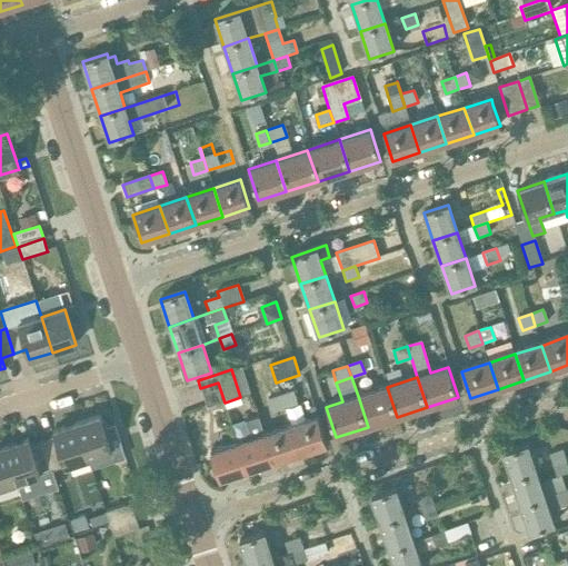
[(207,408),(225,403),(218,383),(200,388),(207,408)]
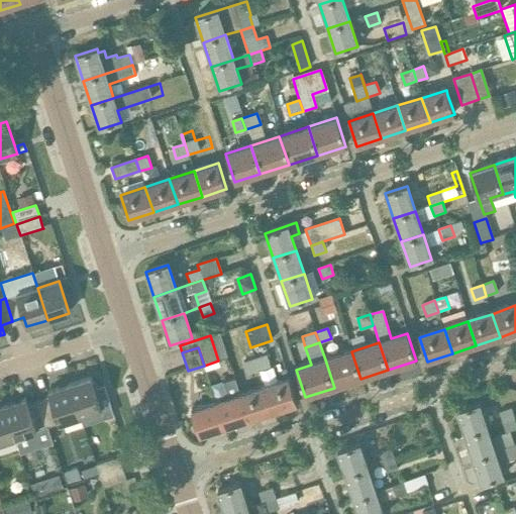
[(334,388),(360,379),(351,351),(325,360),(334,388)]
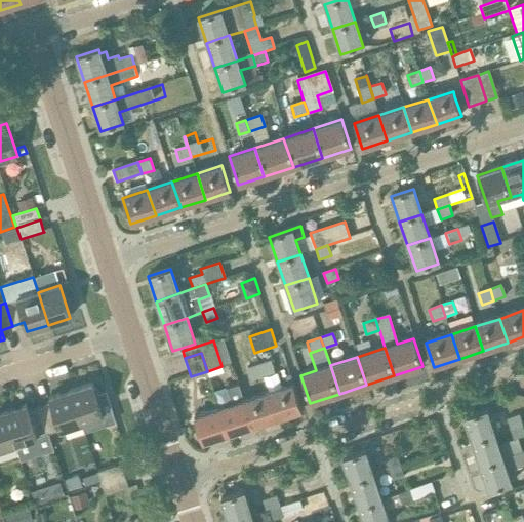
[(275,373),(271,362),(259,365),(263,377),(275,373)]
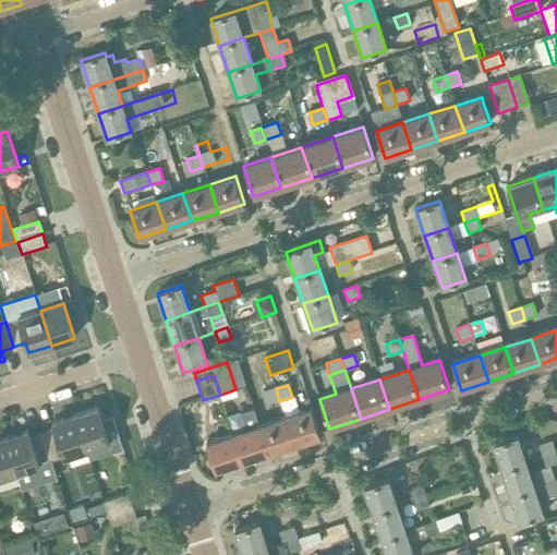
[(276,388),(263,393),(266,405),(279,401),(276,388)]
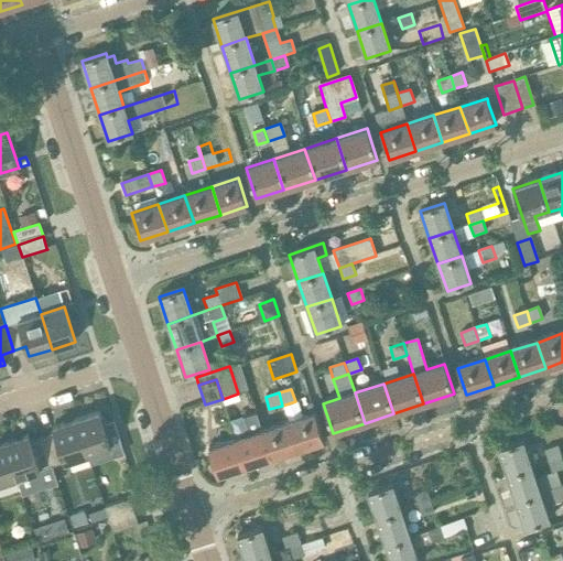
[(87,455),(89,454),(110,448),(99,412),(76,420),(87,455)]
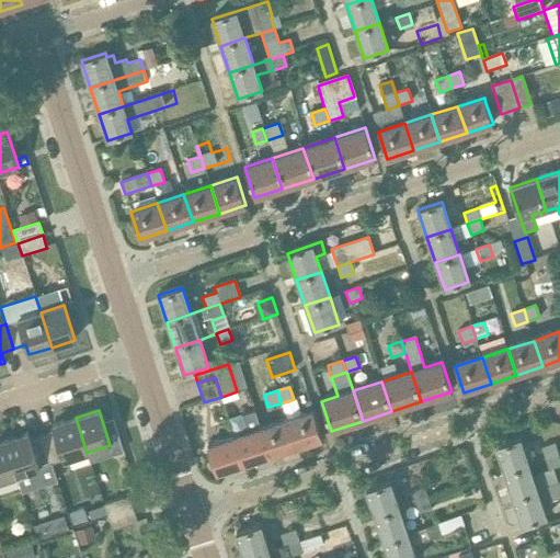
[(269,456),(260,429),(254,411),(242,416),(248,433),(235,436),(243,465),(269,456)]
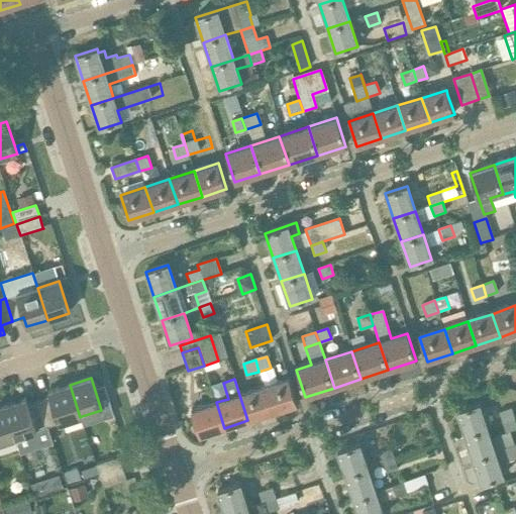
[(297,404),(291,385),(289,379),(264,387),(273,412),(297,404)]
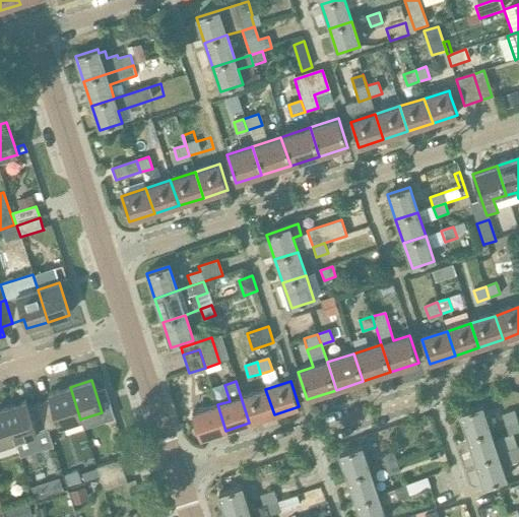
[(48,431),(80,419),(70,387),(48,394),(51,403),(40,407),(48,431)]
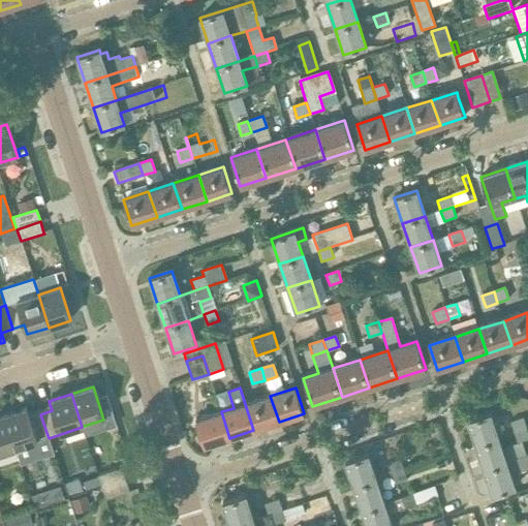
[(253,430),(279,422),(270,396),(245,404),(253,430)]
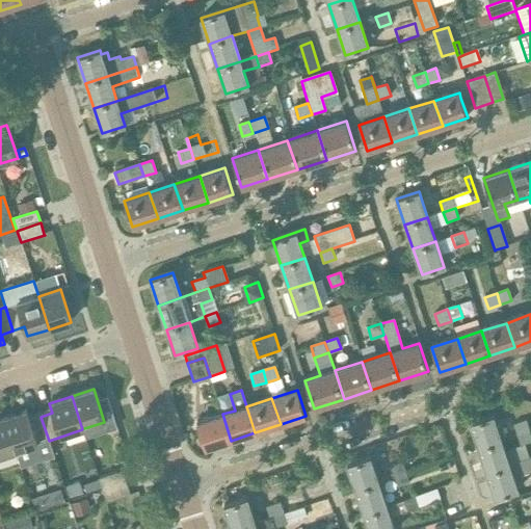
[(49,441),(41,417),(29,421),(26,411),(4,418),(15,451),(49,441)]
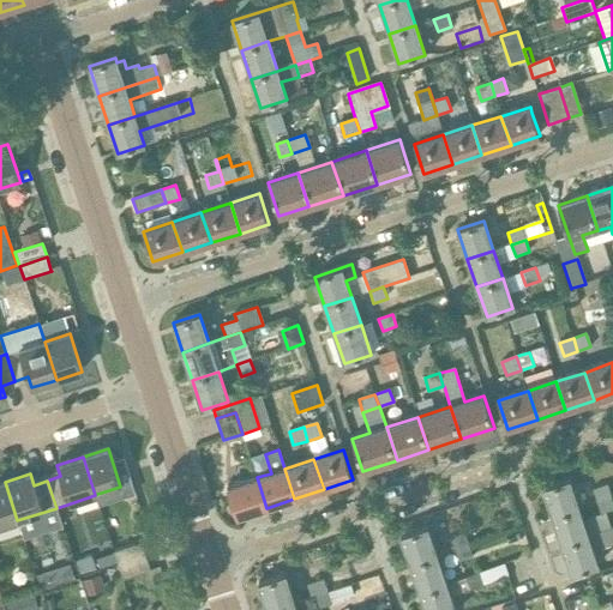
[(236,518),(266,508),(257,477),(227,488),(236,518)]
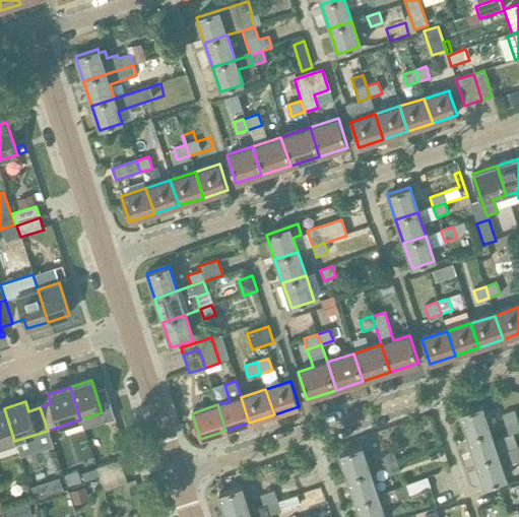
[(490,432),(488,426),(481,406),(459,413),(467,439),(490,432)]
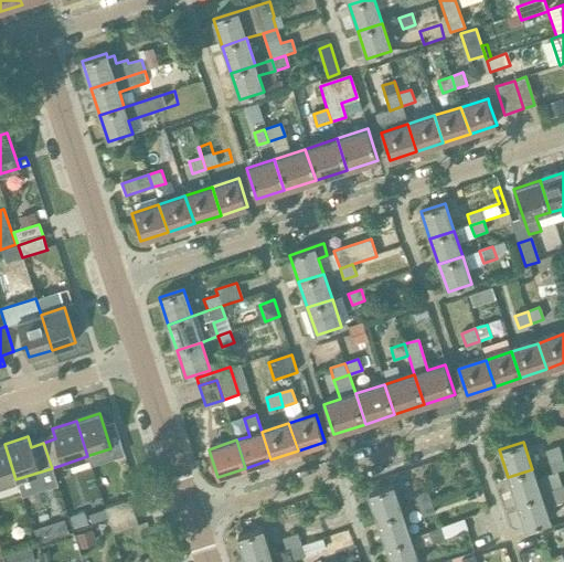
[(0,485),(16,479),(4,444),(0,446),(0,485)]
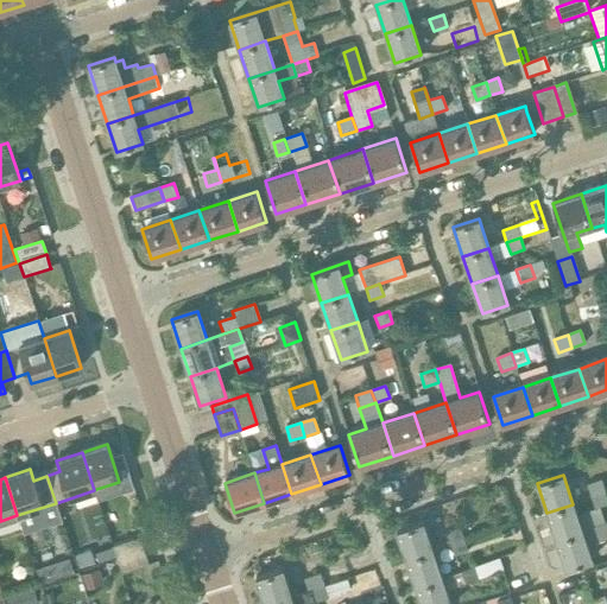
[(606,494),(601,481),(587,485),(592,498),(606,494)]
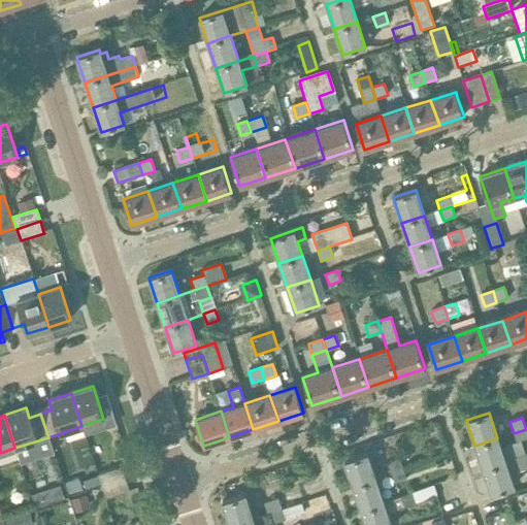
[(526,432),(526,429),(514,433),(517,443),(526,438),(526,432)]
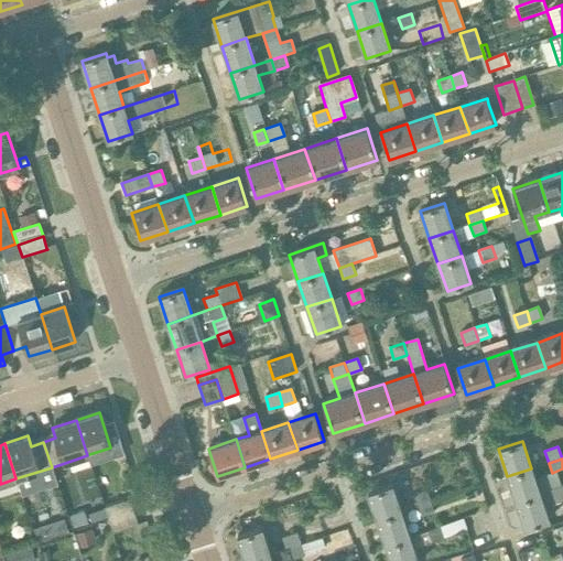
[(541,495),(540,494),(531,468),(507,476),(516,503),(541,495)]
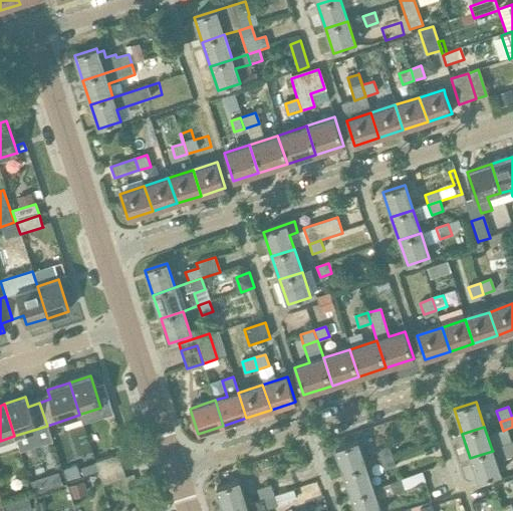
[(365,466),(365,465),(357,441),(335,449),(343,473),(365,466)]
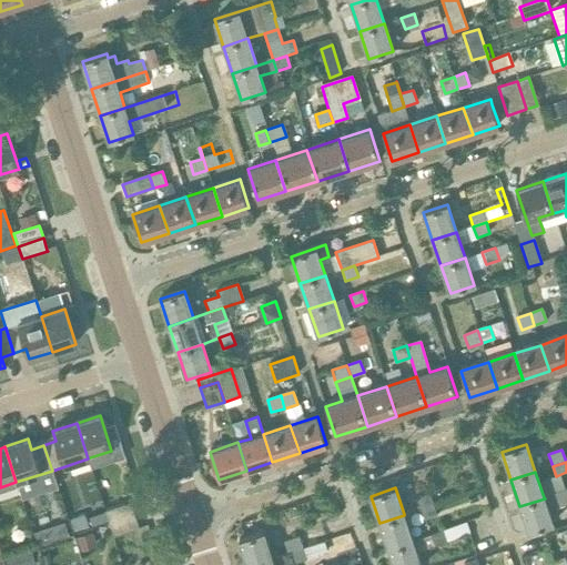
[(553,525),(548,511),(566,505),(566,503),(566,502),(566,490),(545,498),(519,506),(528,533),(553,525)]
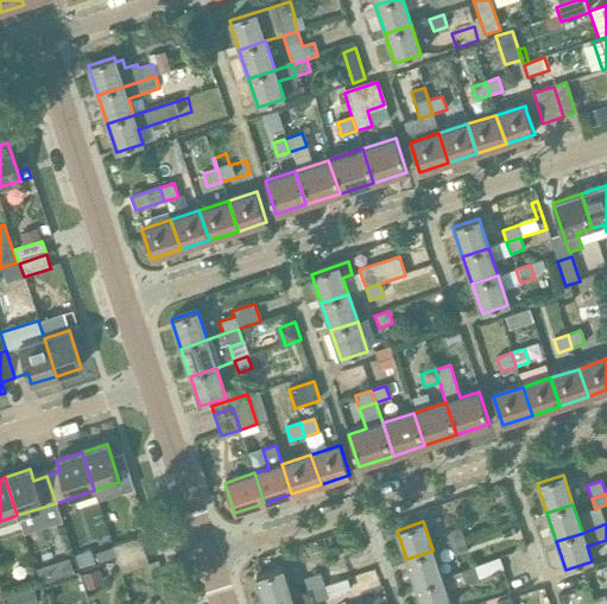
[(450,545),(465,540),(460,528),(447,532),(450,545)]
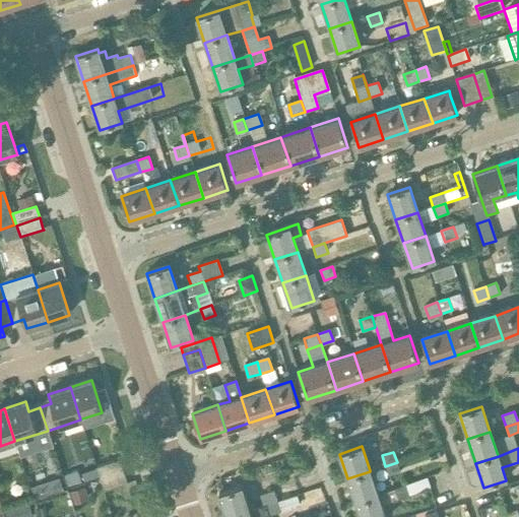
[(100,479),(123,472),(119,460),(95,468),(100,479)]
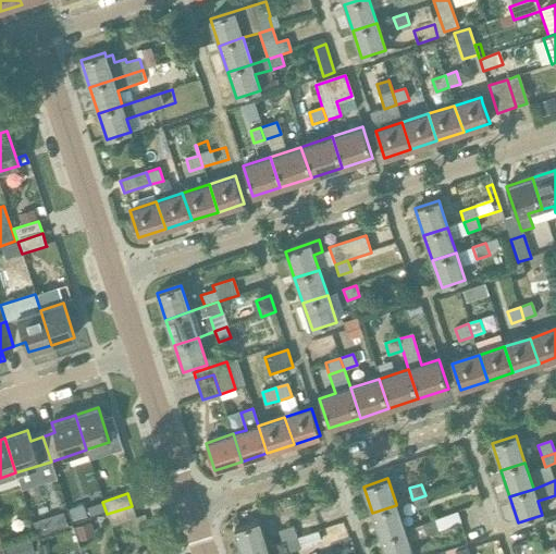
[(416,511),(429,506),(425,495),(412,500),(416,511)]
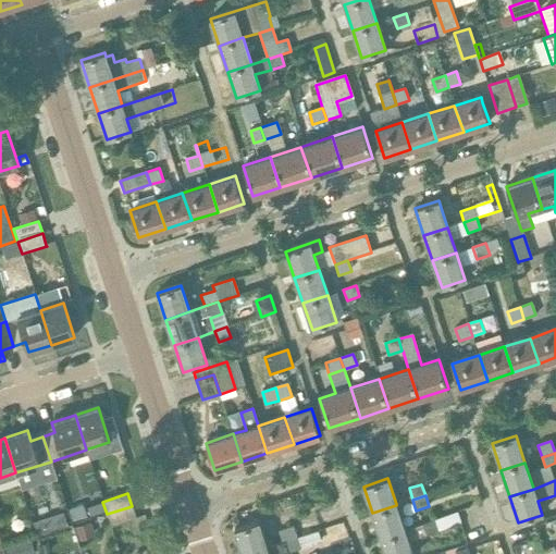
[(405,531),(405,530),(396,505),(372,513),(381,539),(405,531)]
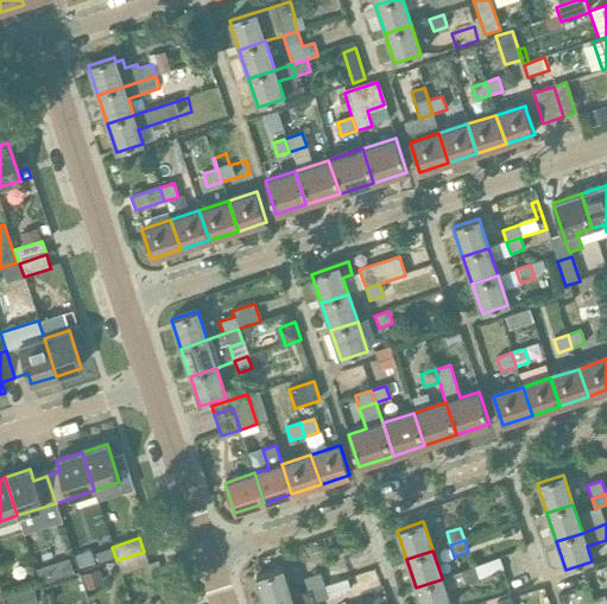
[(121,574),(126,573),(149,565),(144,552),(117,560),(121,574)]
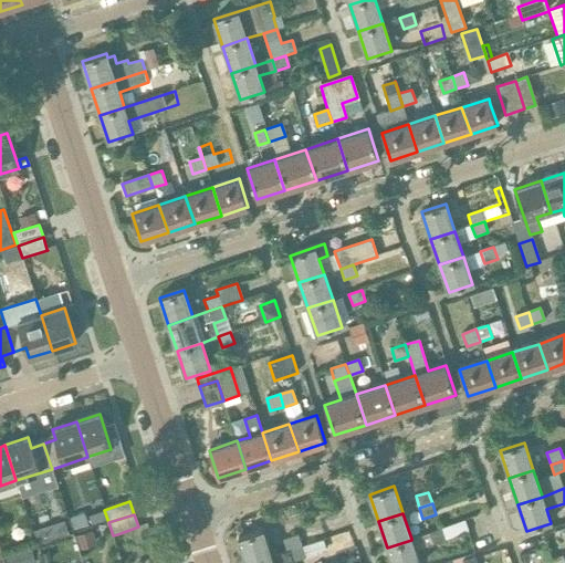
[(419,562),(416,552),(468,533),(463,521),(411,539),(411,540),(387,548),(391,562),(419,562)]
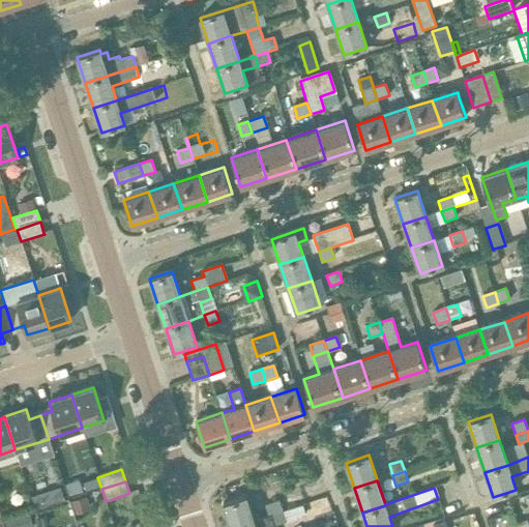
[(40,495),(31,497),(35,509),(43,507),(40,495)]
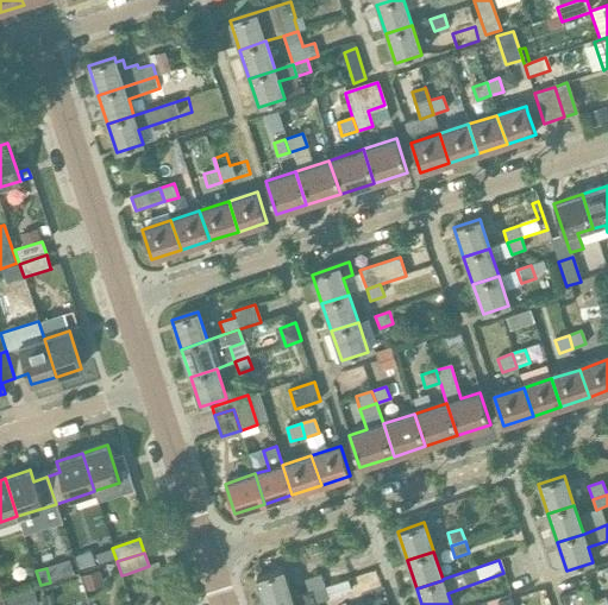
[(256,578),(264,604),(275,604),(293,599),(282,569),(256,578)]
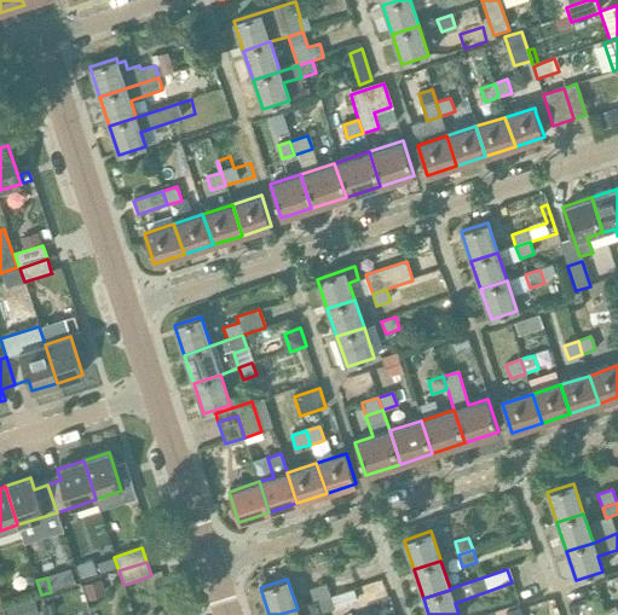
[(380,591),(359,581),(353,596),(374,604),(380,591)]
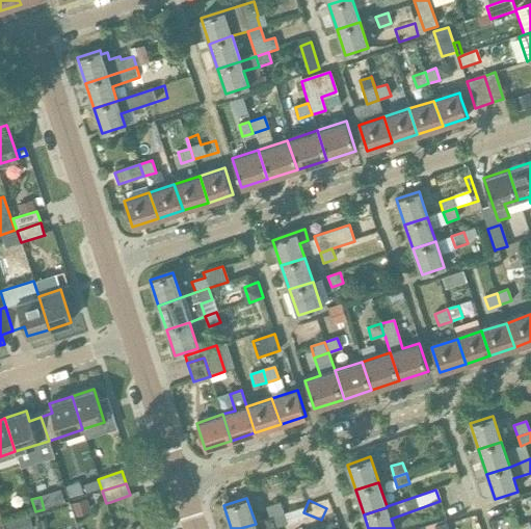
[(280,503),(266,508),(270,519),(283,514),(280,503)]
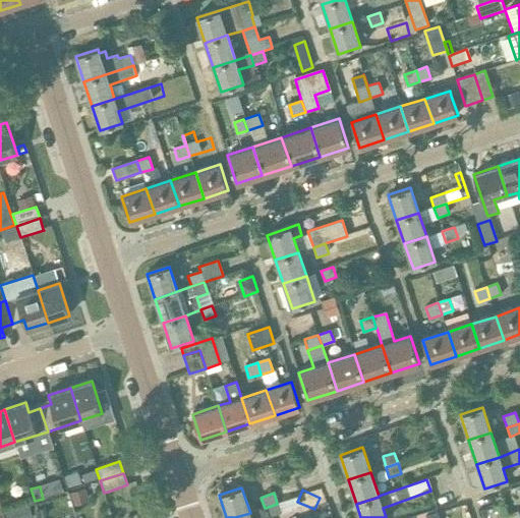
[(250,513),(237,517),(270,517),(280,514),(277,504),(265,508),(250,513)]
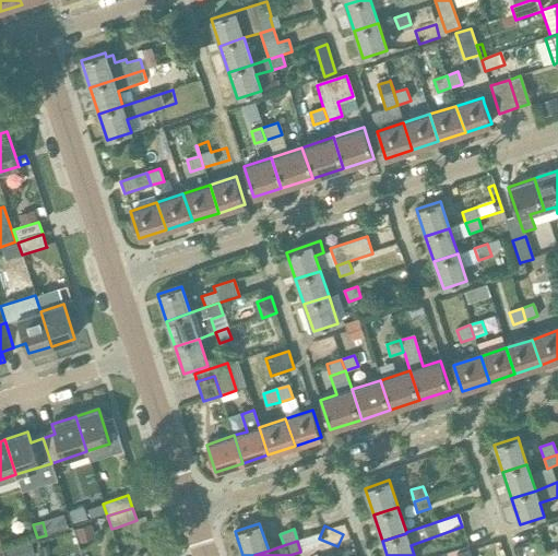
[(493,555),(489,545),(469,552),(470,555),(493,555)]
